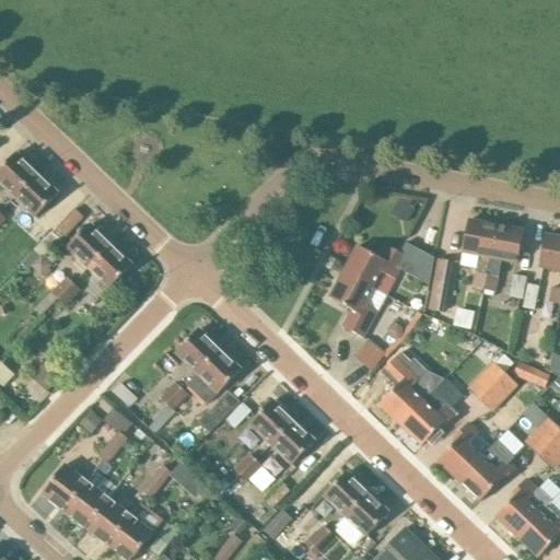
[(0,184),(14,198),(37,174),(16,154),(0,170),(0,184)]
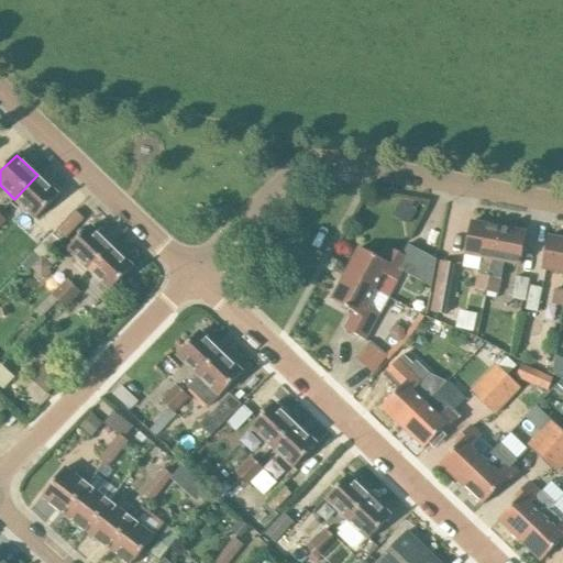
[(37,175),(14,199),(36,220),(59,196),(37,175)]
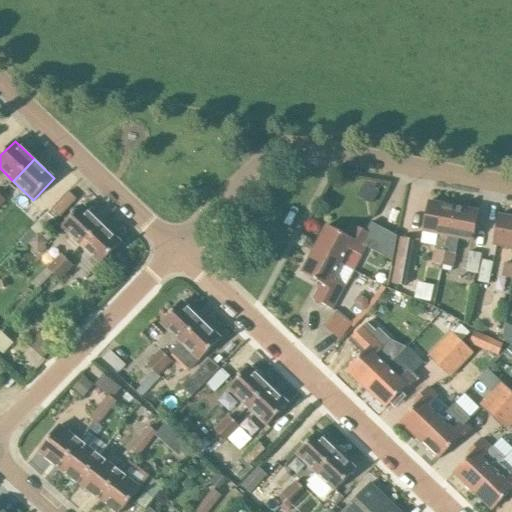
[(372,202),(378,191),(364,184),(358,195),(372,202)]
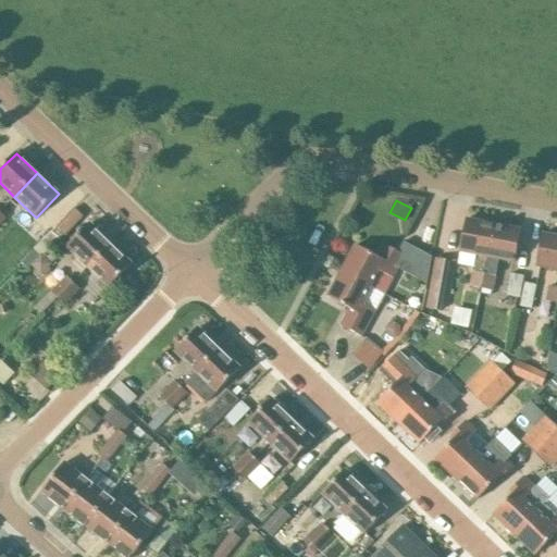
[(74,211),(59,225),(66,233),(82,219),(74,211)]
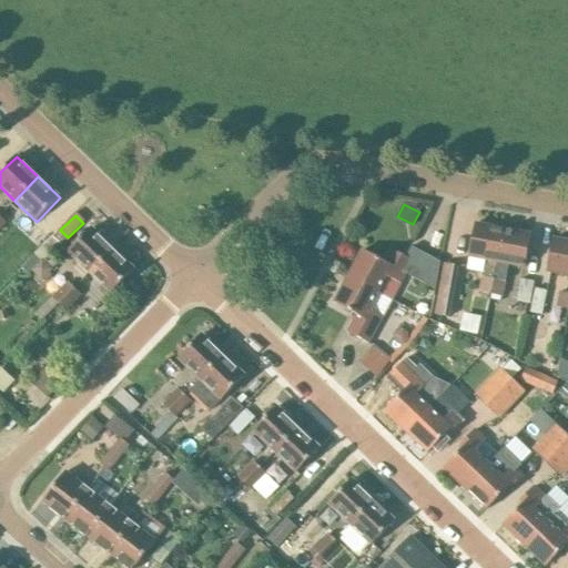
[(494,280),(504,230),(475,224),(469,257),(485,261),(482,277),(483,277),(488,279),(494,280)]
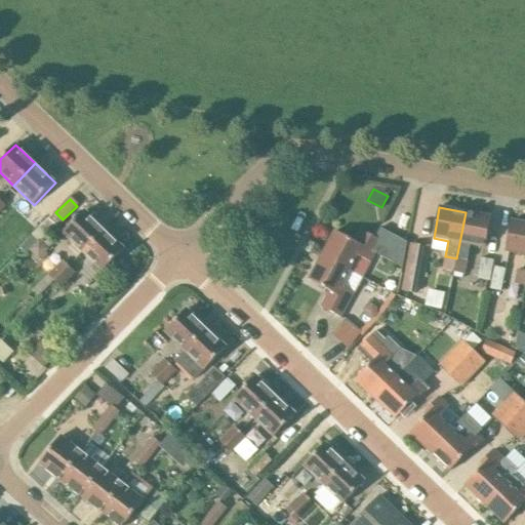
[(82,252),(104,230),(85,211),(64,234),(82,252)]
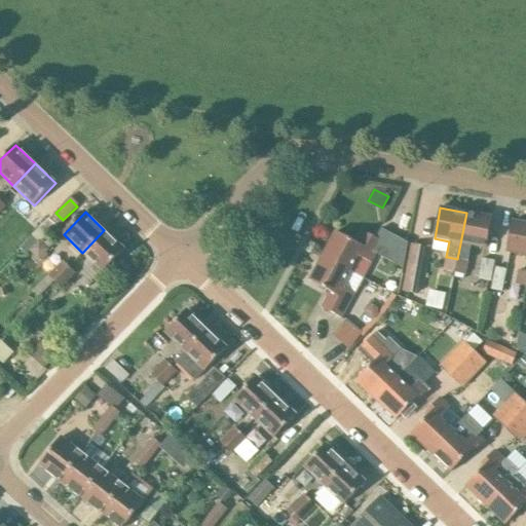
[(466,213),(457,259),(467,261),(468,261),(471,246),(486,248),(492,218),(466,213)]
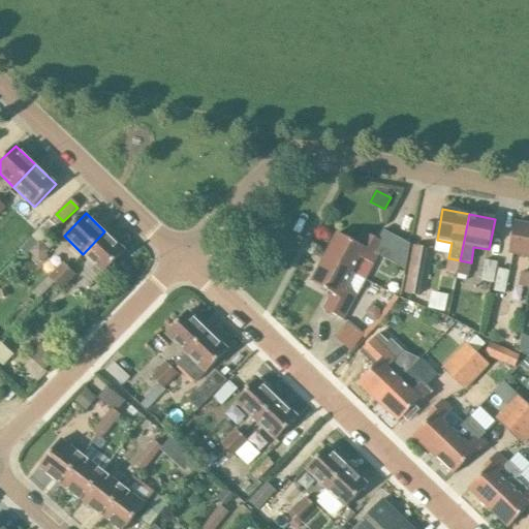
[(528,224),(516,222),(509,253),(528,256),(528,259),(528,262),(528,261),(528,224)]
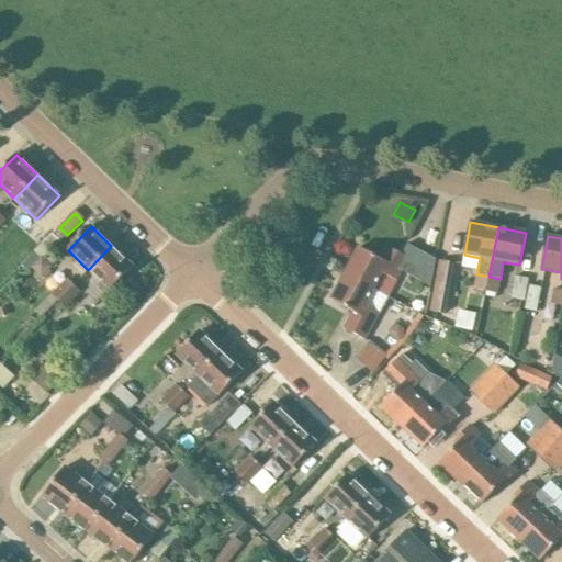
[(359,248),(345,274),(374,290),(382,274),(396,282),(402,271),(429,287),(436,258),(408,243),(403,253),(388,245),(380,259),(359,248)]
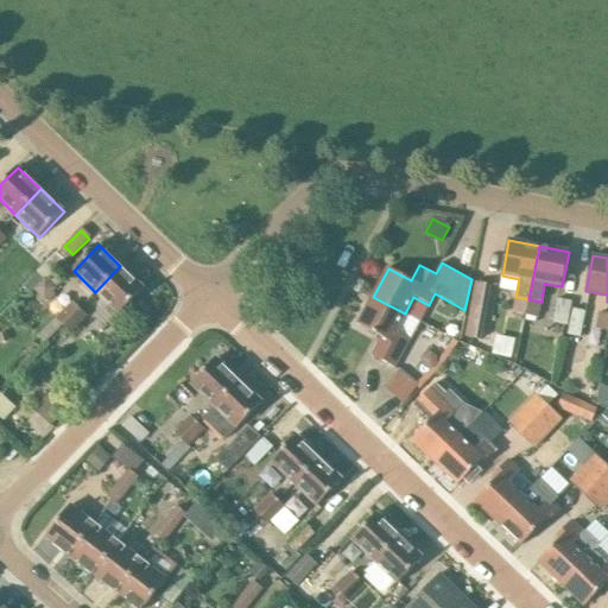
[(120,266),(95,292),(118,314),(143,287),(120,266)]
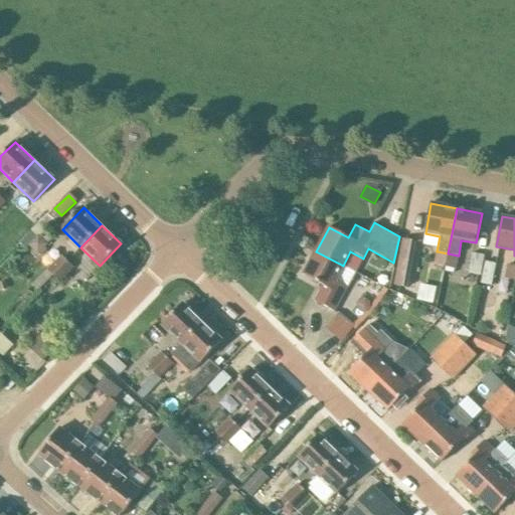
[(39,235),(27,247),(38,259),(50,245),(48,244),(56,236),(48,228),(40,236),(39,235)]
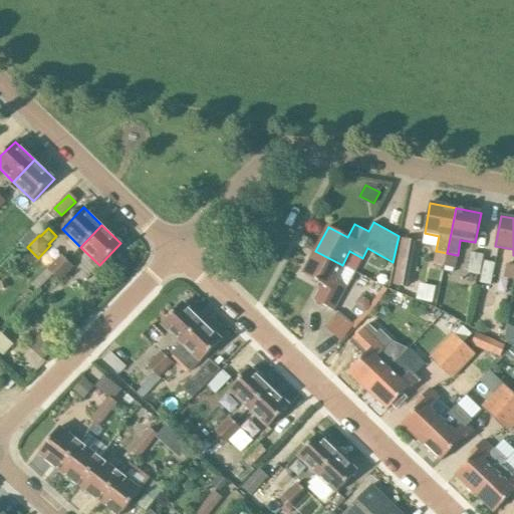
[(401,239),(394,283),(408,285),(414,241),(401,239)]
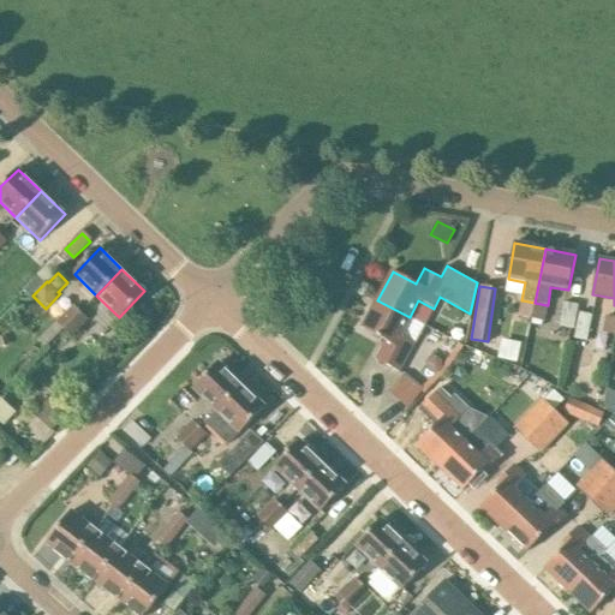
[(400,335),(410,317),(377,300),(363,328),(386,341),(376,360),(399,372),(416,342),(400,335)]
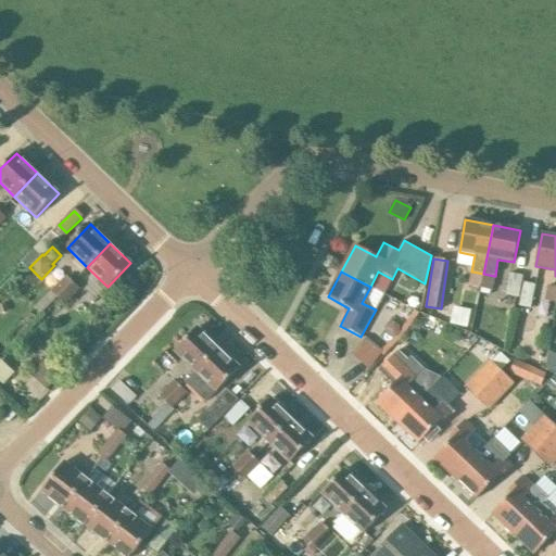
[(480,288),(483,274),(478,273),(472,272),(469,286),(480,288)]
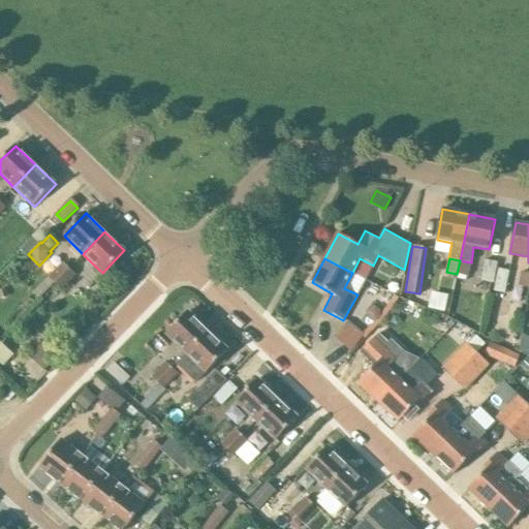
[(460,260),(457,274),(467,276),(470,262),(460,260)]
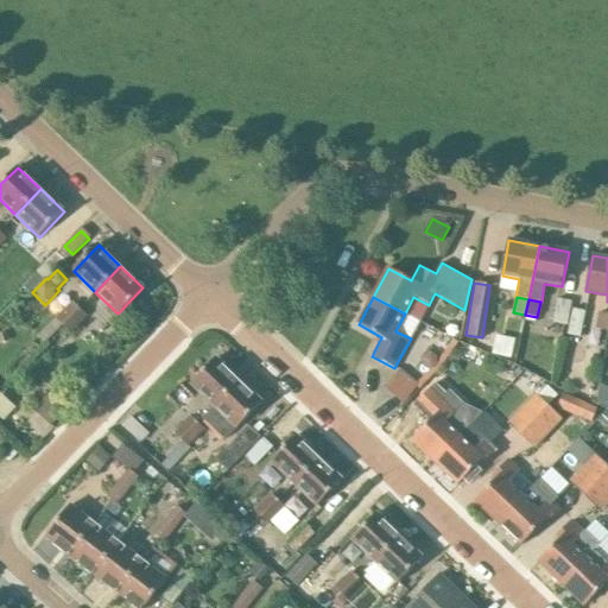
[(568,327),(572,302),(558,299),(553,323),(568,327)]
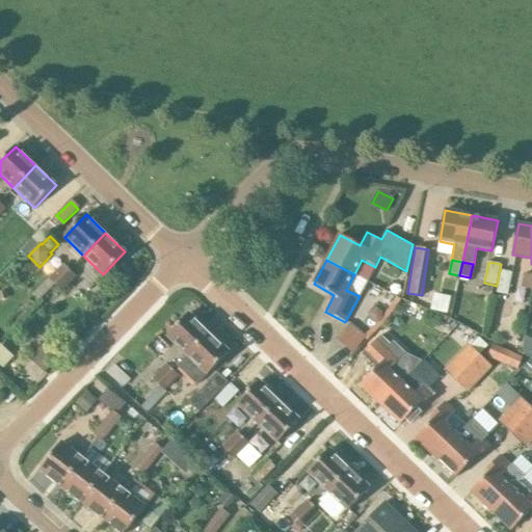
[(63,263),(50,276),(51,278),(56,284),(70,269),(63,263)]
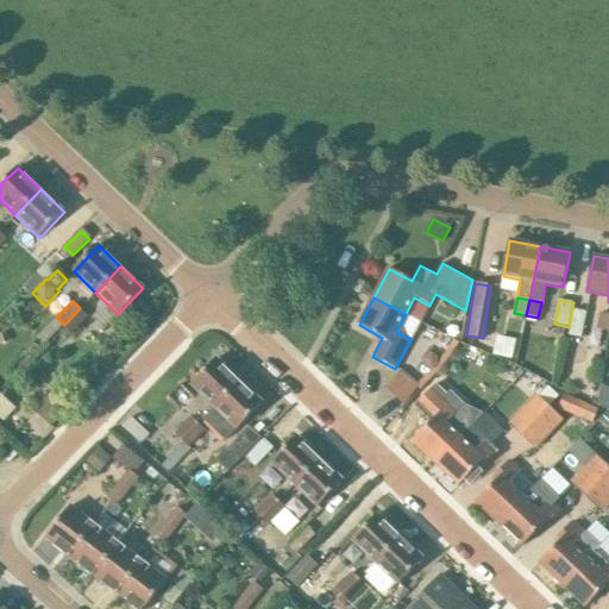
[(88,315),(80,308),(64,325),(71,332),(88,315)]
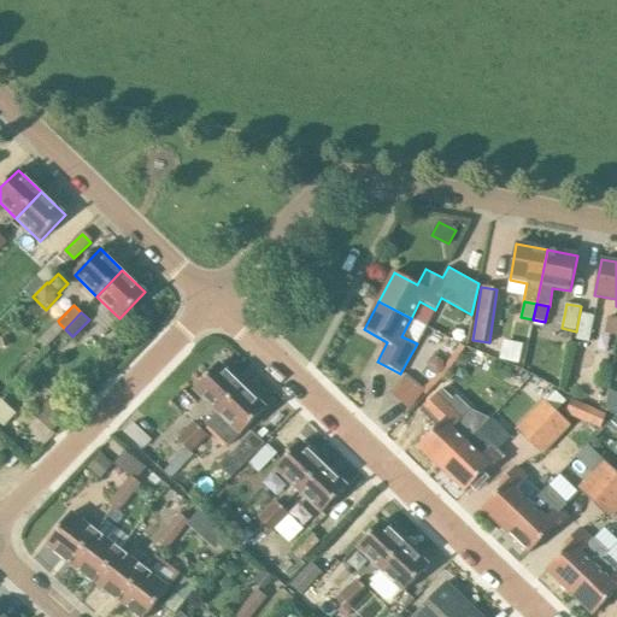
[(581,312),(576,340),(589,342),(594,315),(581,312)]
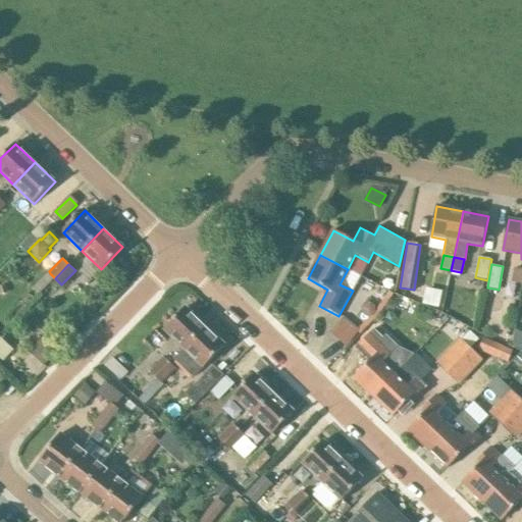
[(513,282),(521,283),(521,269),(516,268),(513,282)]
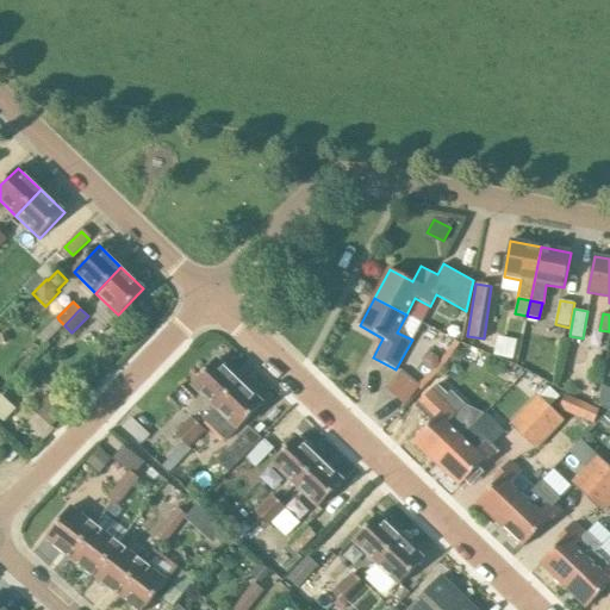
[(45,344),(64,325),(58,319),(39,338),(45,344)]
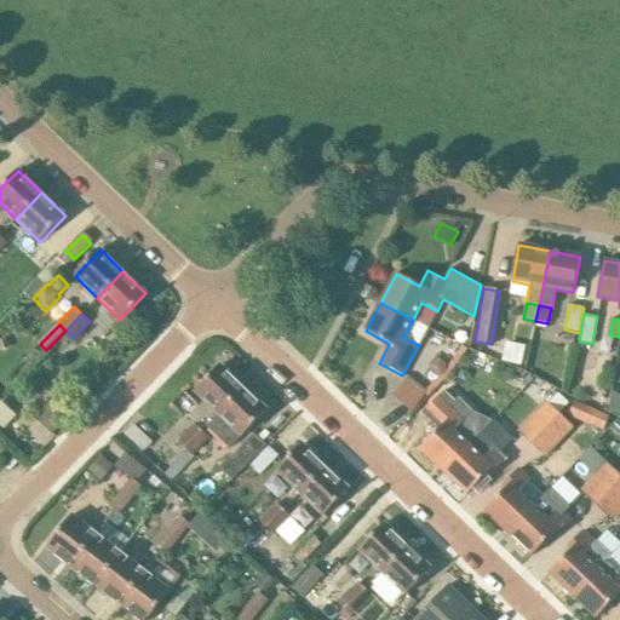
[(522,366),(526,346),(506,343),(501,362),(522,366)]
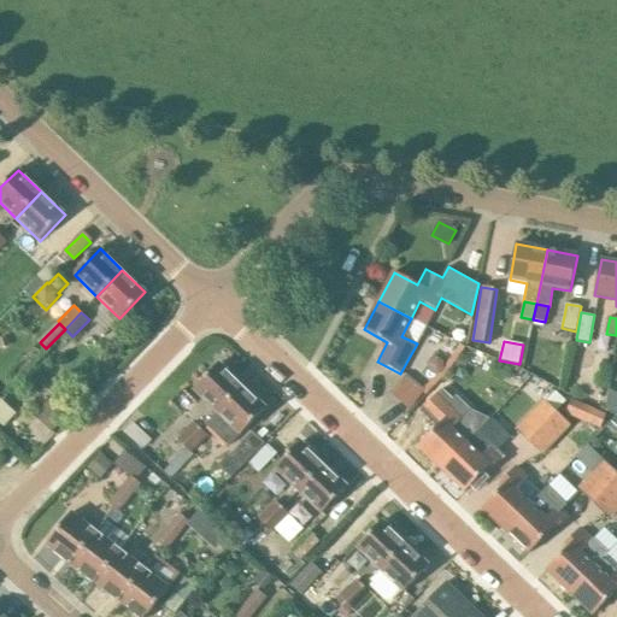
[(217,412),(242,386),(219,364),(194,391),(217,412)]
